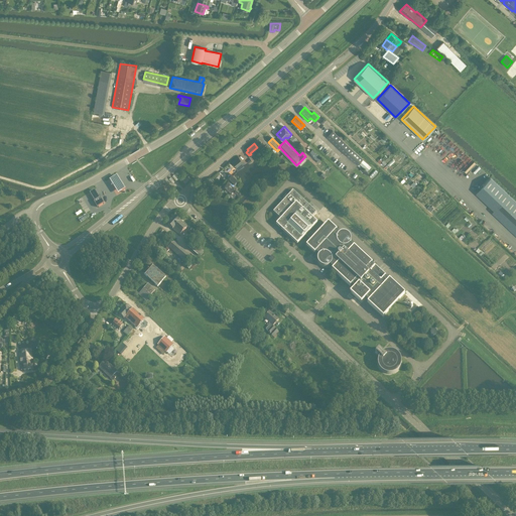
[(320,157),(312,149),(308,153),(316,161),(320,157)]
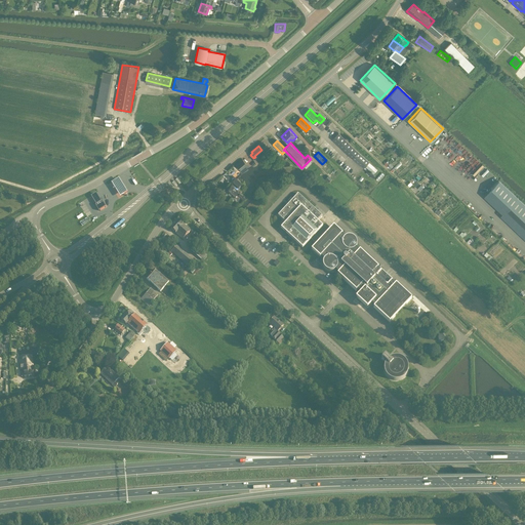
[(243,159),(236,165),(240,169),(239,170),(241,173),(242,173),(248,169),(247,168),(245,165),(246,164),(243,159)]
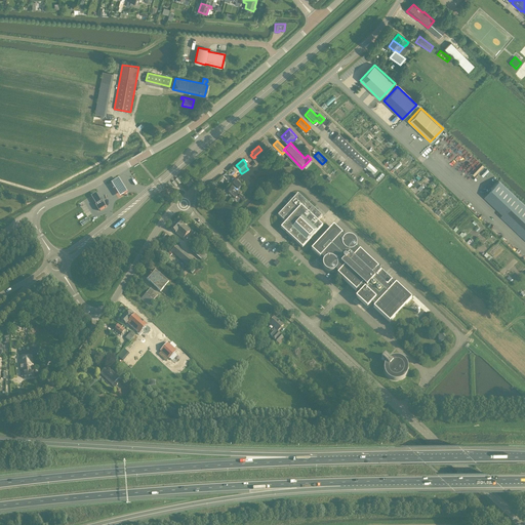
[(375,176),(368,169),(366,171),(373,178),(375,176)]
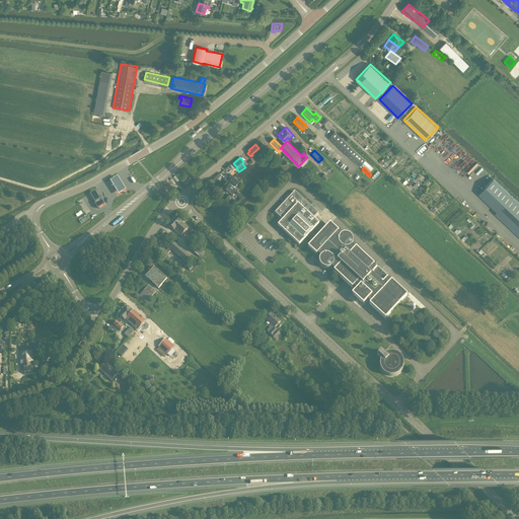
[(228,182),(224,188),(230,194),(233,191),(234,193),(234,192),(237,195),(239,193),(237,191),(230,184),(232,182),(234,184),(237,180),(232,175),(228,179),(231,181),(229,183),(228,182)]
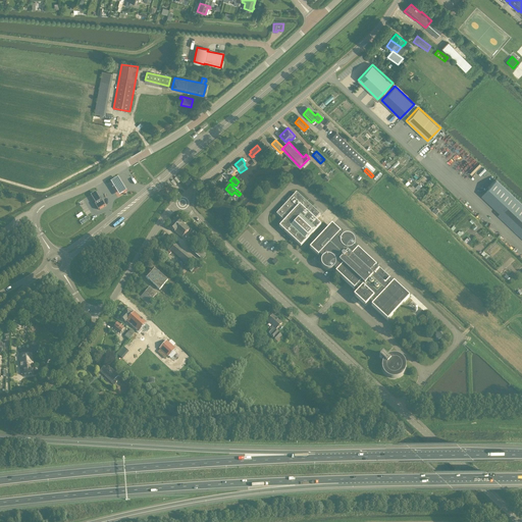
[(118,178),(110,183),(118,197),(126,192),(118,178)]
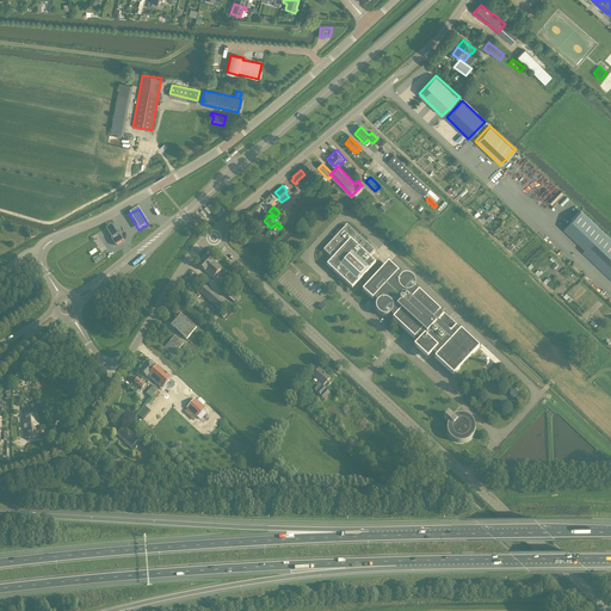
[(610,239),(580,210),(563,228),(610,272),(610,239)]
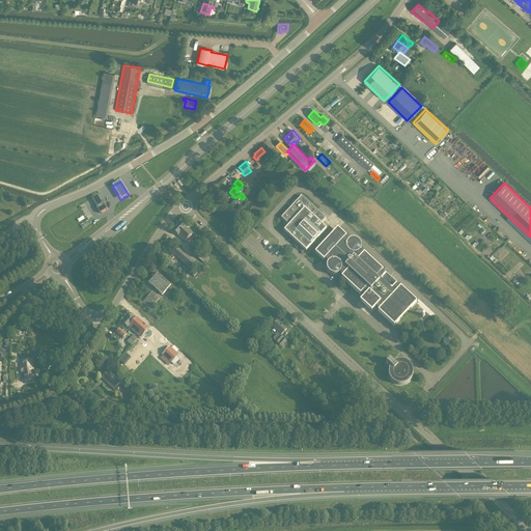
[(98,207),(103,204),(98,195),(92,199),(98,207)]
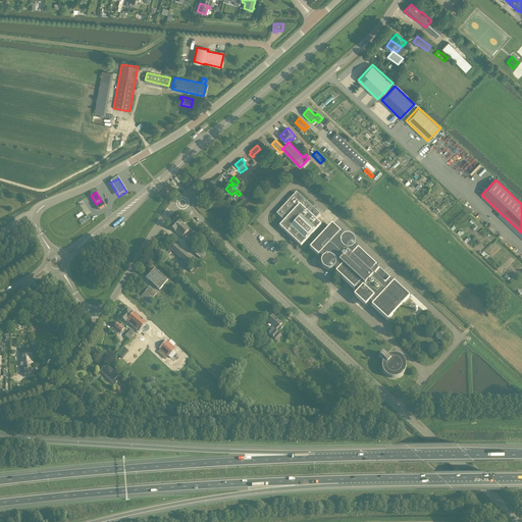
[(301,247),(313,235),(321,225),(315,220),(320,215),(297,193),(276,214),(284,221),(279,227),(301,247)]
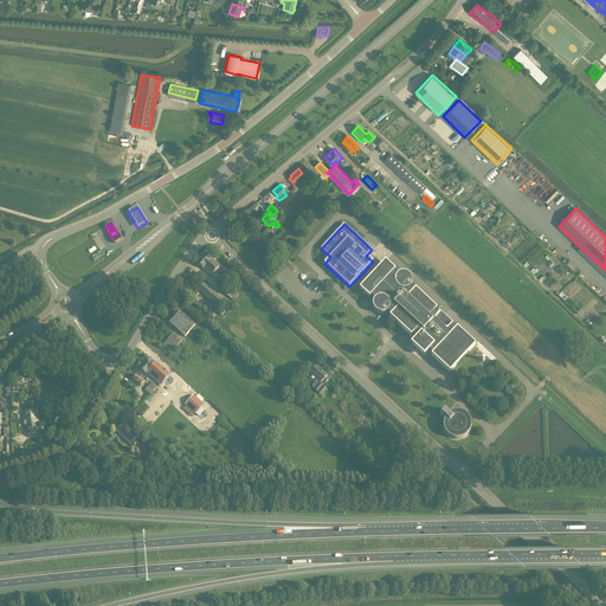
[(111,237),(110,238),(114,244),(122,239),(118,232),(117,233),(111,237)]
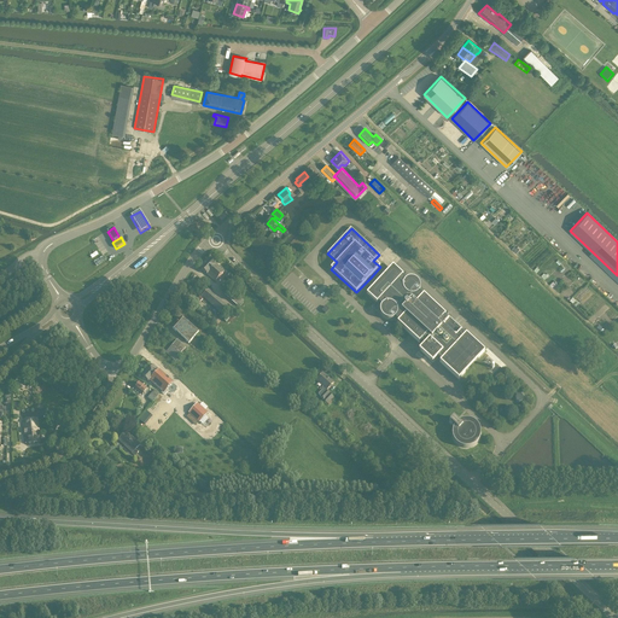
[(210,260),(202,269),(207,275),(215,283),(225,272),(216,264),(210,260)]
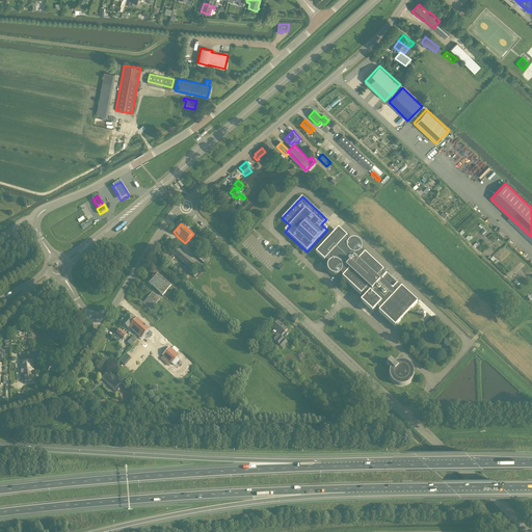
[(354,240),(349,241),(338,231),(330,239),(329,239),(324,244),(325,245),(317,254),(328,264),(328,272),(335,276),(340,274),(343,277),(342,278),(361,296),(362,295),(365,298),(360,303),(371,314),(376,309),(395,325),(410,309),(411,309),(418,303),(401,288),(400,289),(397,286),(398,285),(387,274),(386,275),(382,272),(383,271),(365,254),(364,255),(361,253),(361,244),(354,240)]
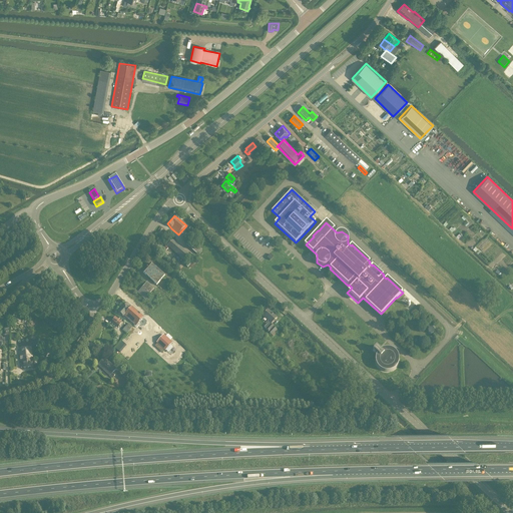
[(185,244),(197,254),(198,255),(202,249),(189,239),(185,244)]
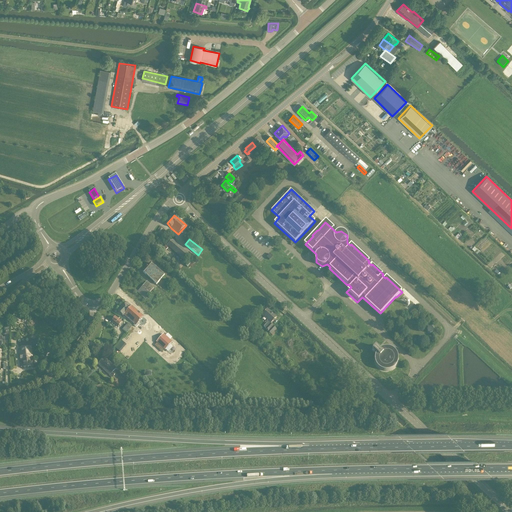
[(184,260),(189,255),(173,240),(167,246),(184,260)]
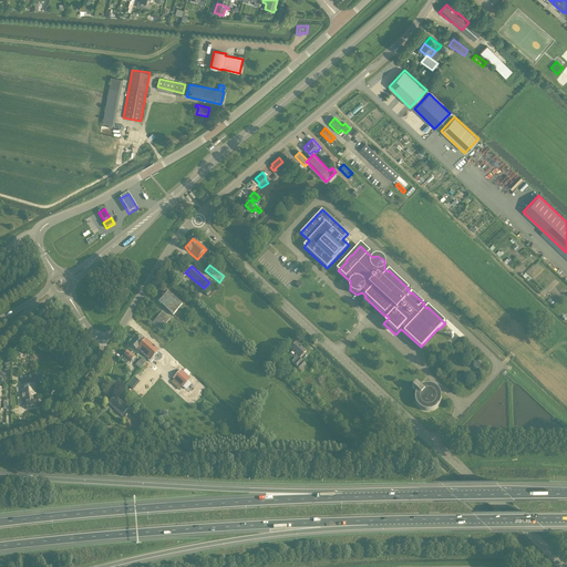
[(166,291),(158,301),(173,316),(183,305),(173,297),(166,291)]
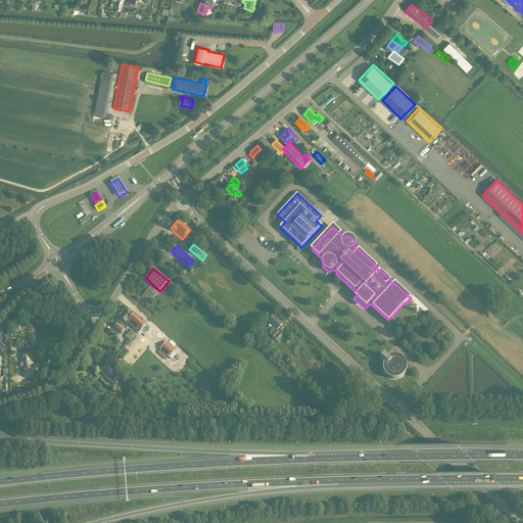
[(150,288),(140,298),(148,306),(153,300),(152,299),(157,294),(150,288)]
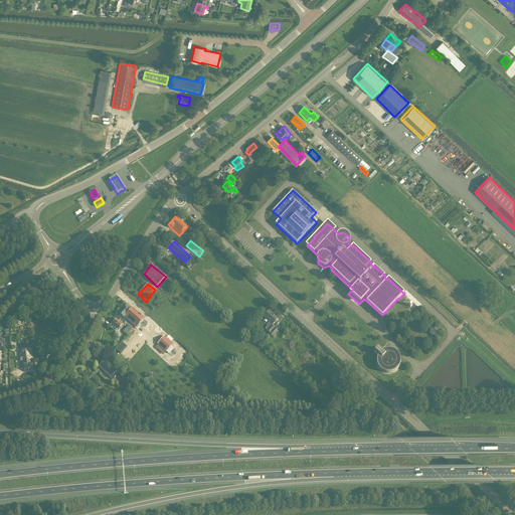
[(144,319),(128,304),(119,314),(124,318),(125,317),(135,326),(134,327),(135,327),(137,329),(138,329),(140,327),(140,326),(139,325),(144,319)]
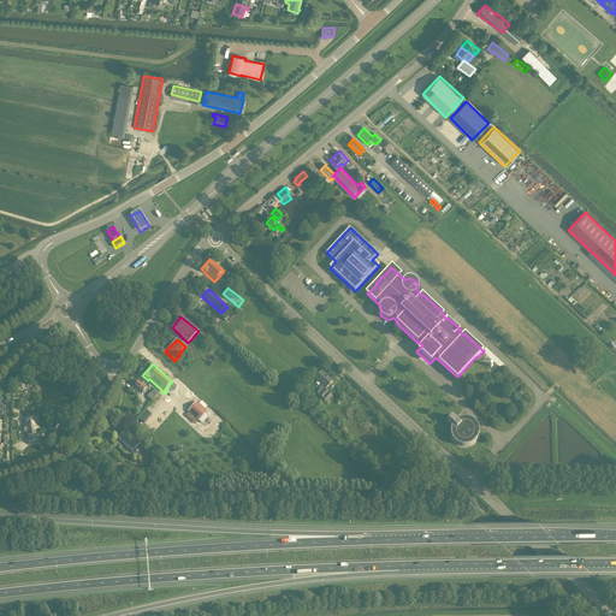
[(319,375),(315,379),(323,385),(321,386),(321,388),(323,389),(318,392),(318,395),(319,396),(325,390),(326,389),(332,381),(326,375),(321,372),(319,375)]
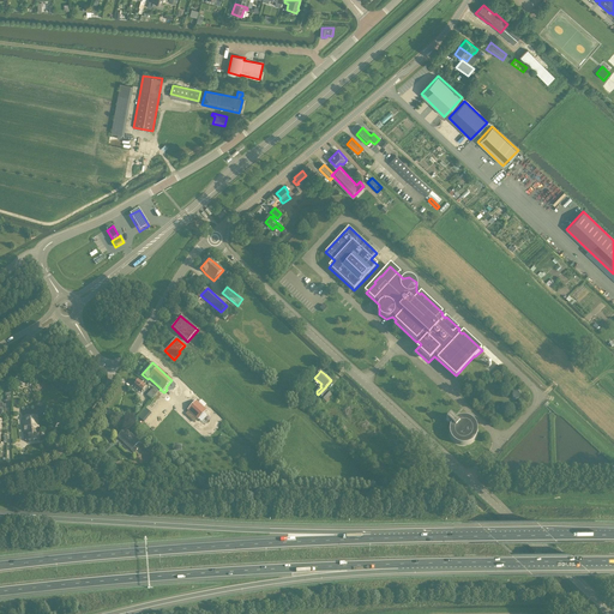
[(139,380),(134,386),(142,392),(143,391),(144,391),(146,390),(148,387),(146,386),(139,380)]
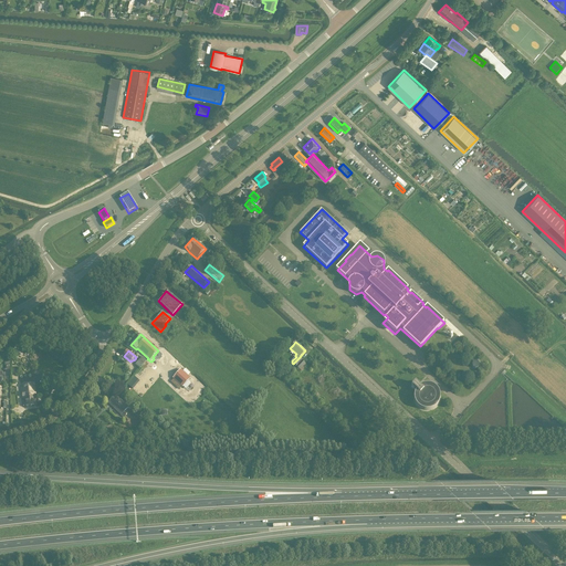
[(146,363),(142,358),(135,365),(140,369),(142,367),(146,363)]
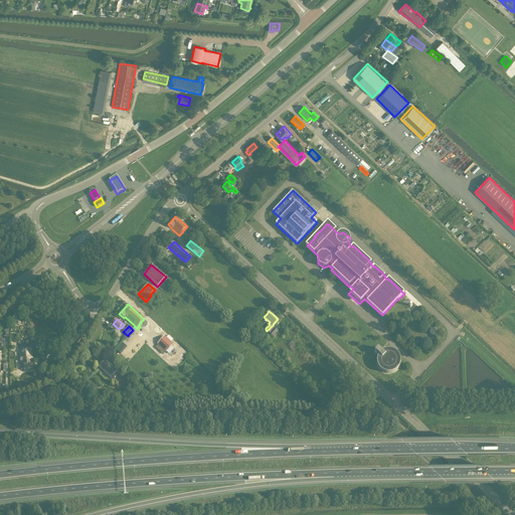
[(272,326),(267,331),(270,334),(273,336),(278,331),(275,328),(272,326)]
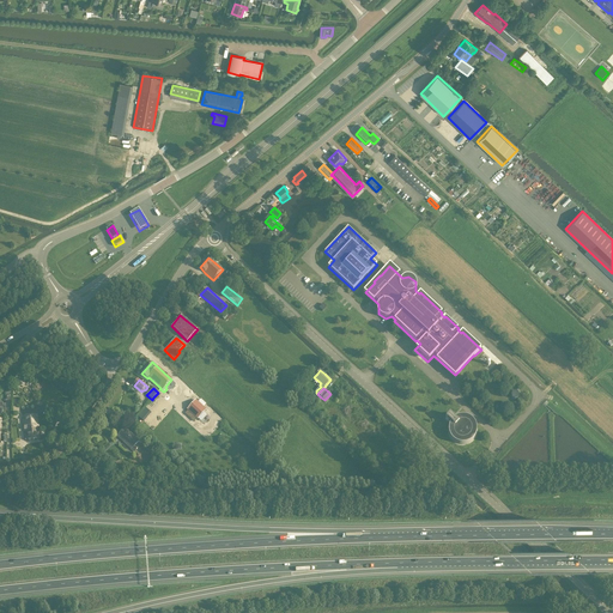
[(188,411),(186,413),(194,422),(196,419),(198,419),(202,424),(211,416),(206,411),(195,401),(187,410),(188,411)]
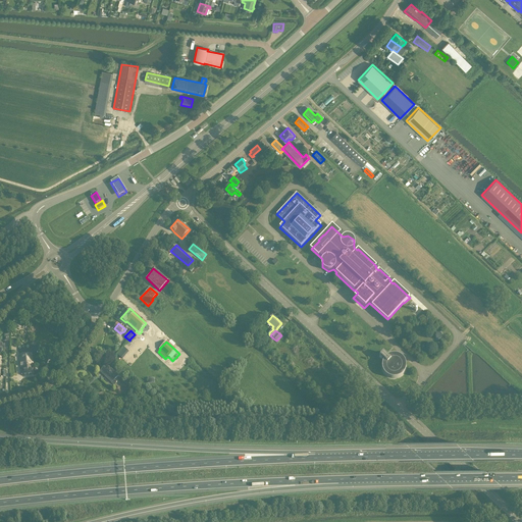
[(20,366),(33,365),(32,354),(19,355),(20,366)]
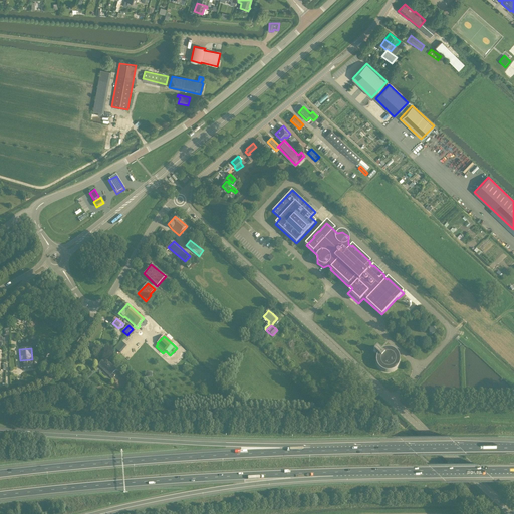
[(372,353),(374,353),(374,371),(396,371),(396,349),(372,349),(372,353)]
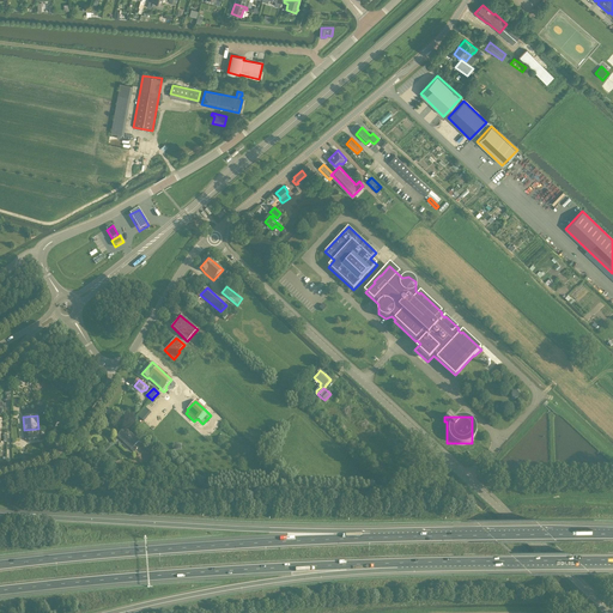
[(25,441),(40,439),(38,429),(24,430),(25,441)]
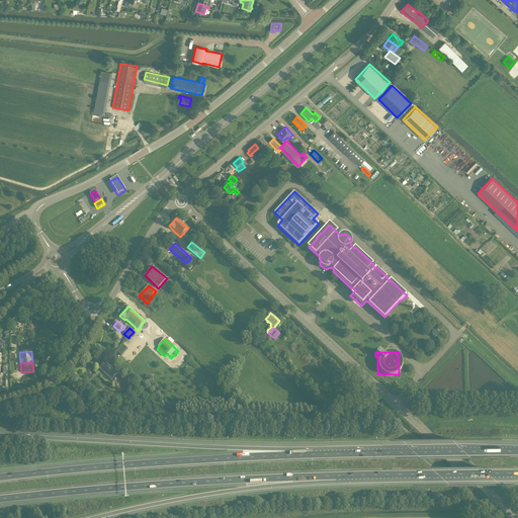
[(105,362),(100,367),(112,378),(110,380),(113,382),(117,378),(114,376),(117,373),(105,362)]
